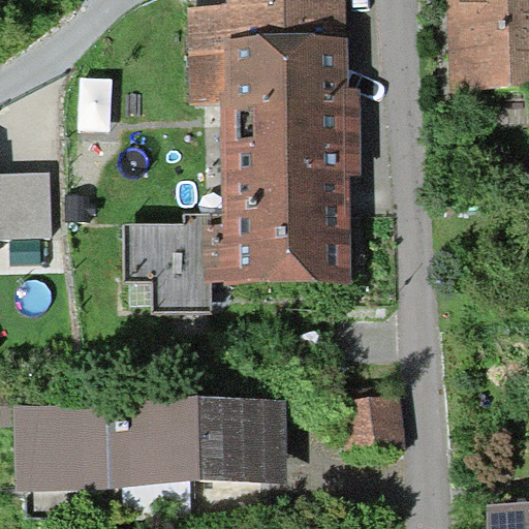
[(346,47),(344,0),(229,0),(230,5),(189,5),(190,102),(224,101),(225,217),(187,218),(188,228),(128,228),(128,281),(156,280),(156,308),(196,307),(196,280),(350,278),(348,167),(362,167),(361,92),(346,92),(346,47)]
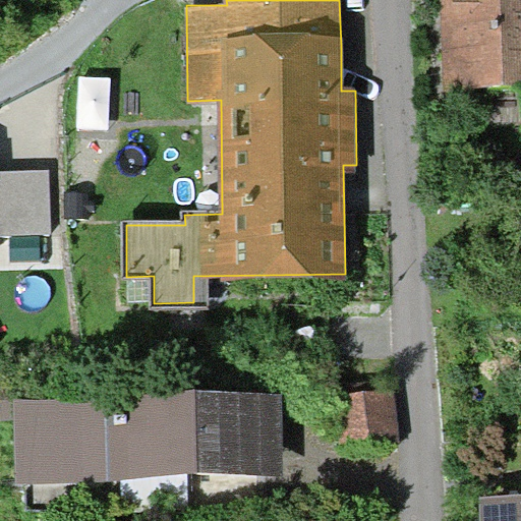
[(520,0),(440,0),(442,90),(520,88),(520,0)]
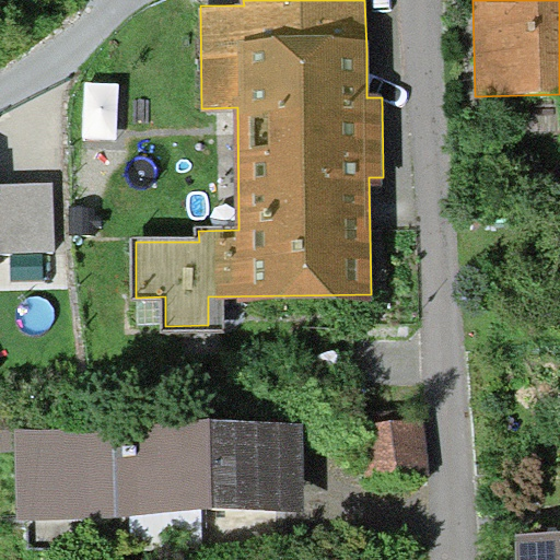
[(58,183),(0,185),(0,252),(61,251),(58,183)]
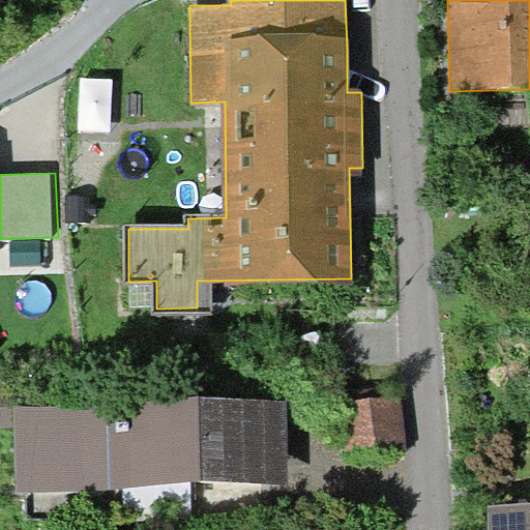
[(404,449),(402,399),(346,402),(348,452),(404,449)]
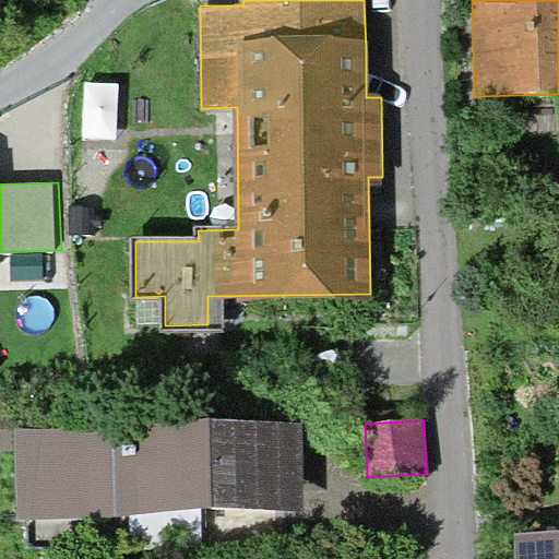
[(304,515),(302,428),(20,435),(22,522),(304,515)]
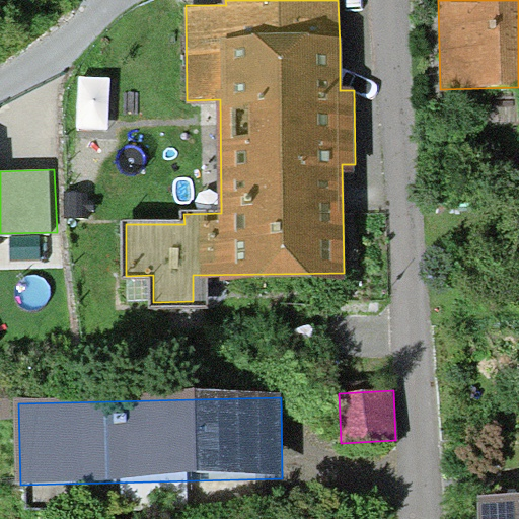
[(518,518),(518,492),(480,493),(480,518),(518,518)]
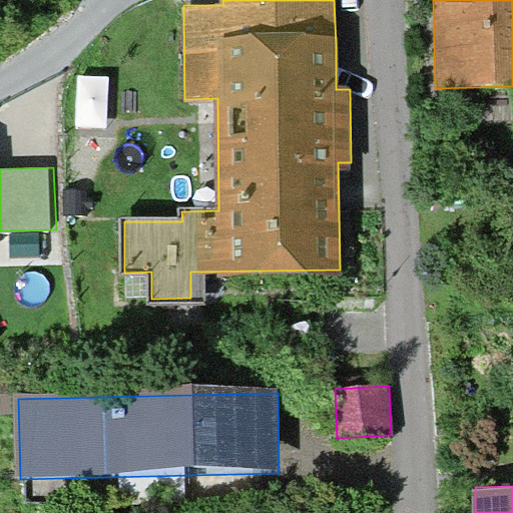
All buildings are outlined.
